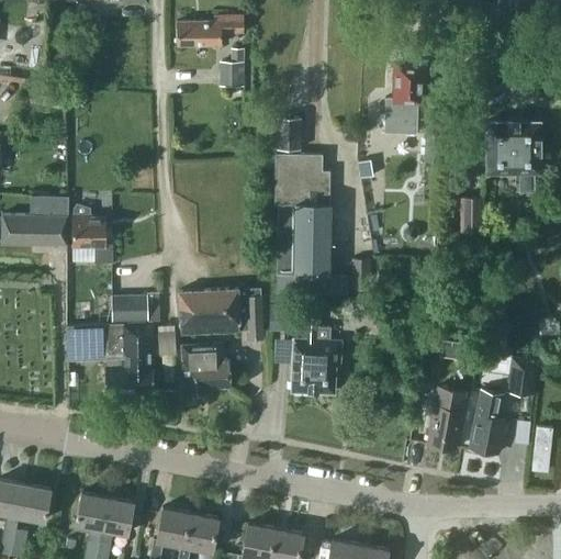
[(215,22),(178,23),(178,47),(223,46),(222,35),(244,34),(244,17),(215,18),(215,22)]
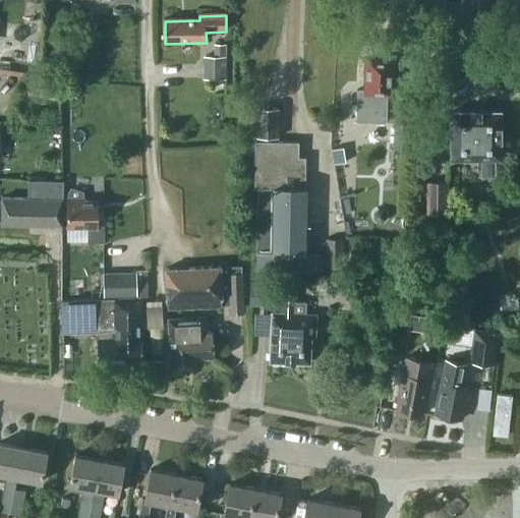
[(227,59),(227,47),(215,47),(215,59),(227,59)]
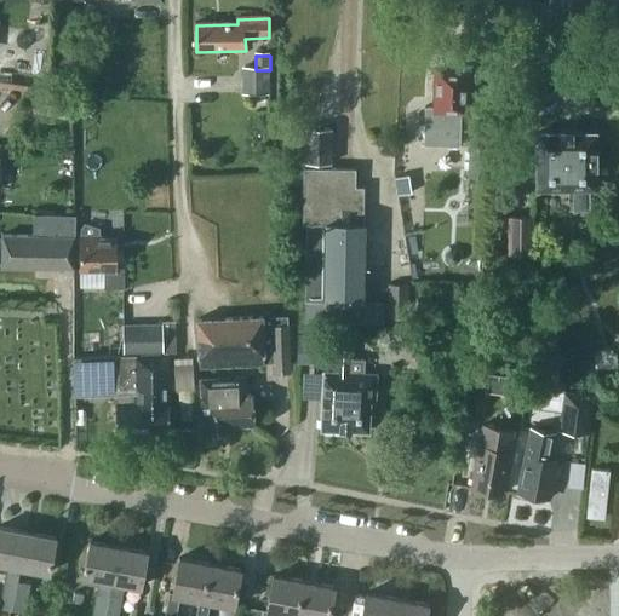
[(244,96),(270,96),(270,70),(256,70),(244,70),(244,96)]
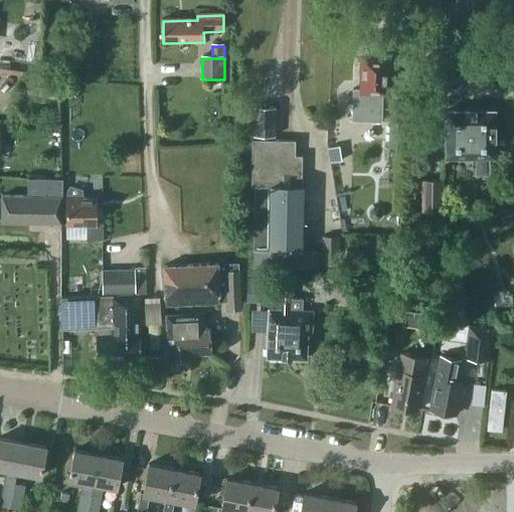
[(389,62),(362,61),(361,92),(353,91),(352,123),(382,125),(383,96),(387,96),(389,62)]
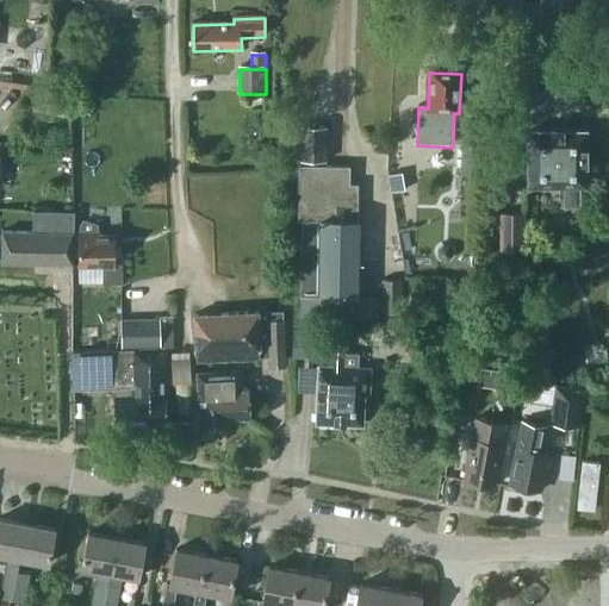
[(303,163),(325,163),(327,129),(303,129),(303,163)]
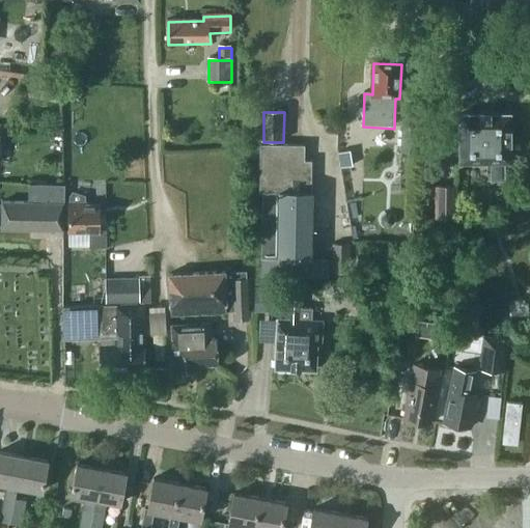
[(491,183),(505,183),(505,165),(511,166),(510,116),(491,116),(491,113),(480,113),(480,116),(459,116),(461,165),(491,165),(491,183)]
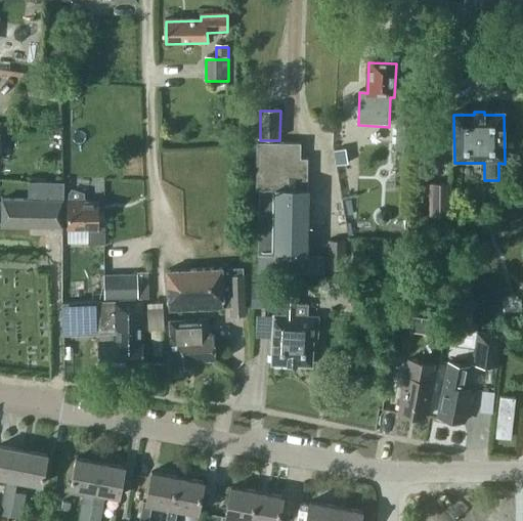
[(413,153),(415,127),(396,126),(395,152),(413,153)]
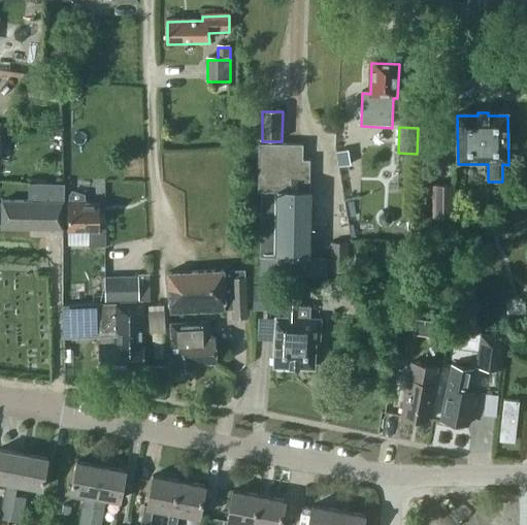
[(302,148),(262,146),(259,193),(262,193),(260,277),(327,279),(328,259),(309,259),(310,193),(307,193),(308,170),(301,170),(302,148)]
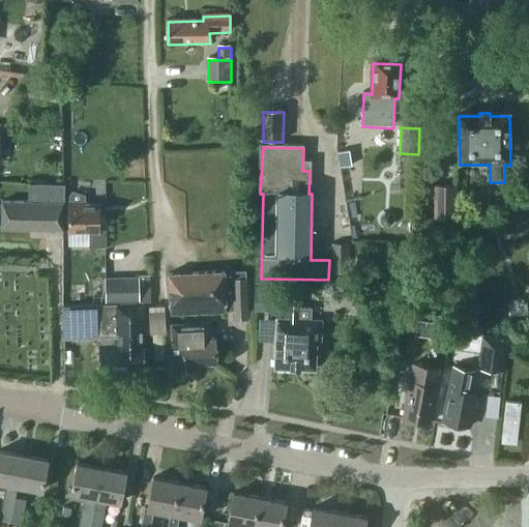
[(30,204),(3,203),(2,230),(62,232),(62,236),(63,236),(64,187),(30,186),(30,204)]
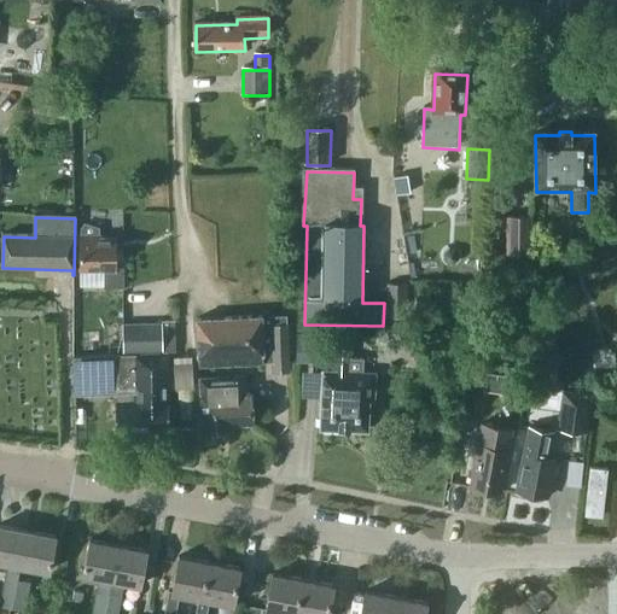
[(530,218),(514,218),(507,218),(508,257),(530,257),(530,218)]
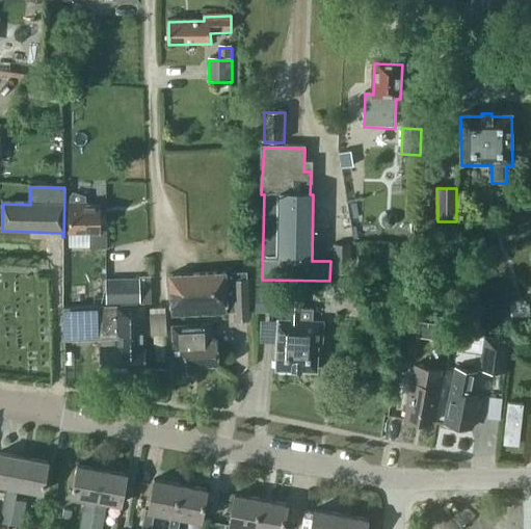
[(106,234),(101,234),(101,208),(86,208),(86,205),(86,200),(72,195),(69,201),(69,234),(90,234),(90,249),(93,249),(93,250),(106,249),(106,234)]
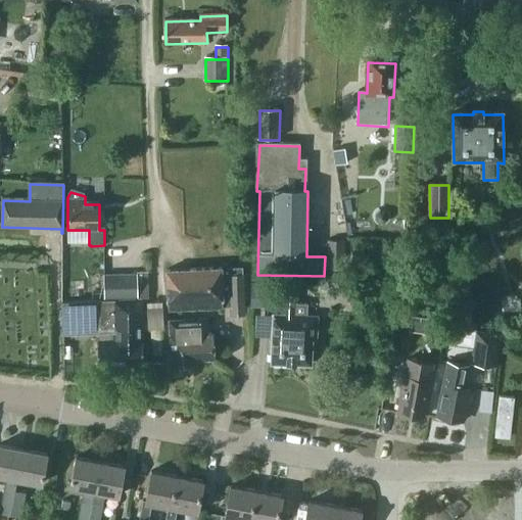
[(388,218),(385,214),(380,213),(376,217),(375,222),(379,225),(384,226),(387,223),(388,218)]
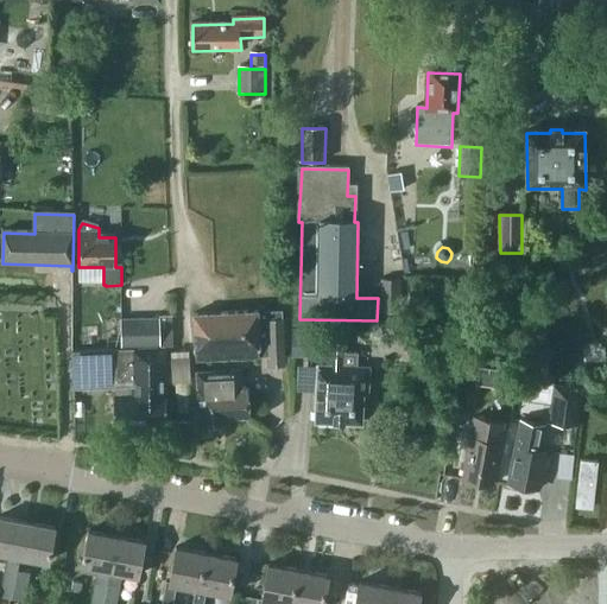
[(380,313),(400,315),(402,281),(381,281),(380,313)]
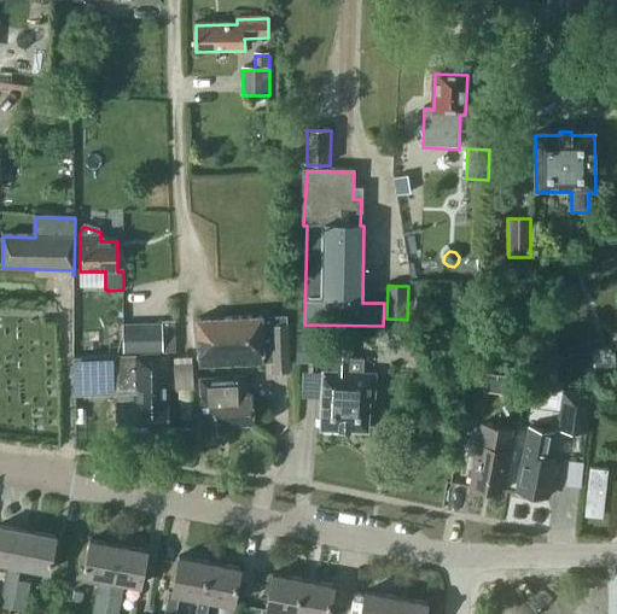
[(197,321),(199,368),(263,366),(263,355),(265,354),(262,319),(197,321)]
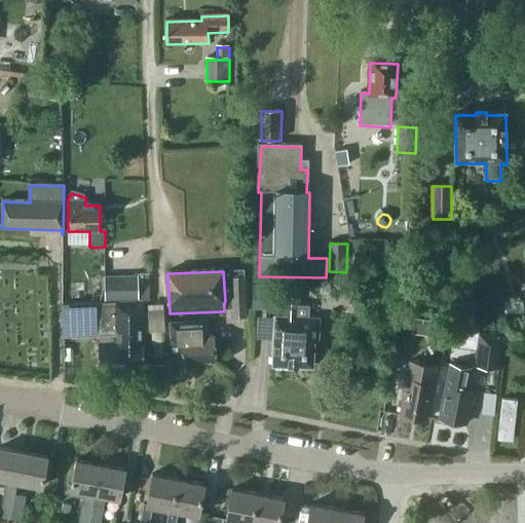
[(104,277),(106,302),(140,301),(138,275),(104,277)]
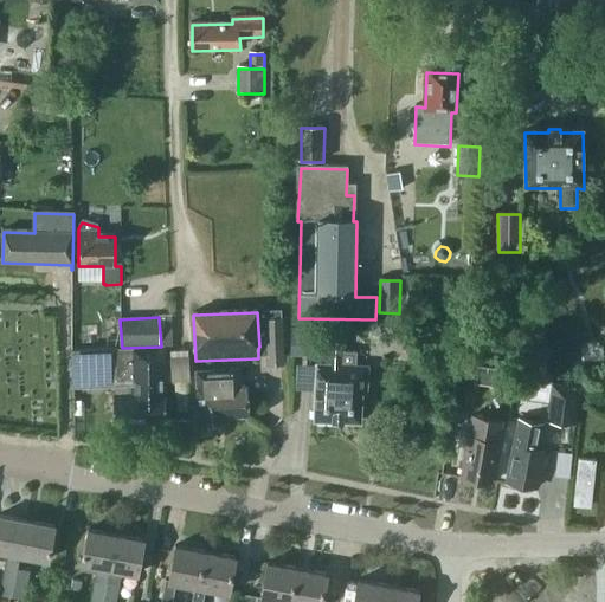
[(266,322),(269,368),(284,368),(282,321),(266,322)]
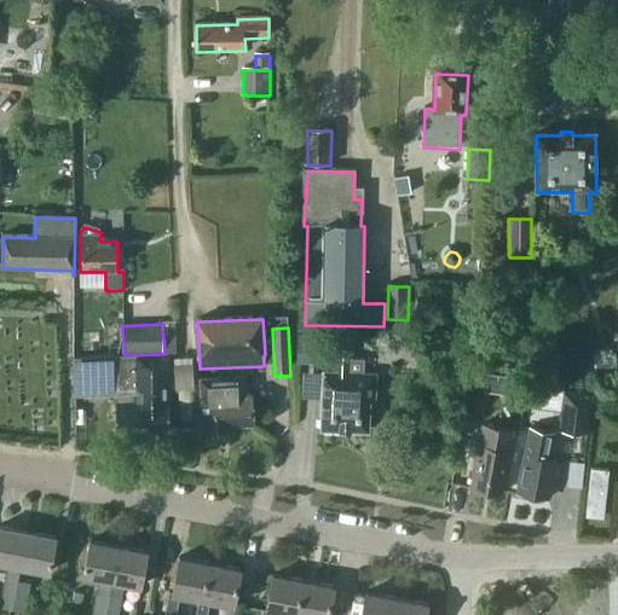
[(298,365),(328,366),(329,337),(298,336),(298,365)]
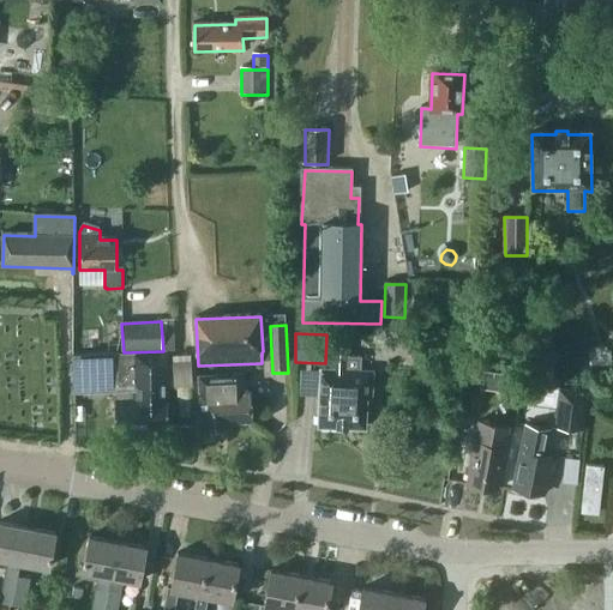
[(320,398),(319,428),(365,430),(367,402),(372,402),(374,373),(347,372),(349,342),(334,342),(332,372),(322,372),(320,398)]
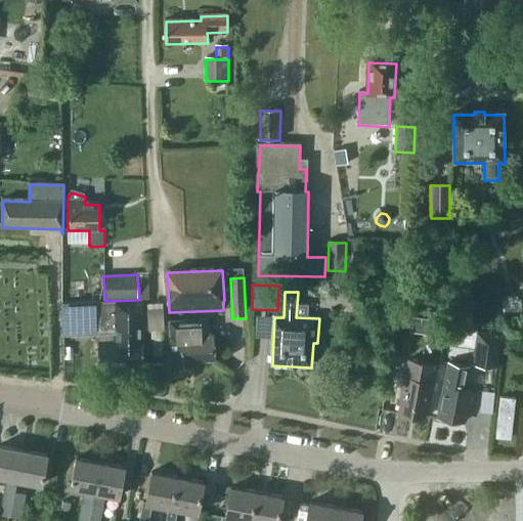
[(98,343),(99,368),(144,366),(142,302),(62,305),(63,337),(114,335),(114,342),(98,343)]
